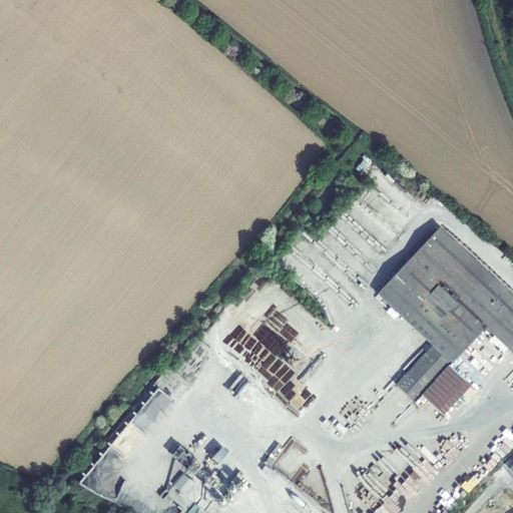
[(422,396),(450,366),(486,327),(512,352),(512,296),(439,227),(378,294),(433,345),(396,385),(415,403),(422,396)]
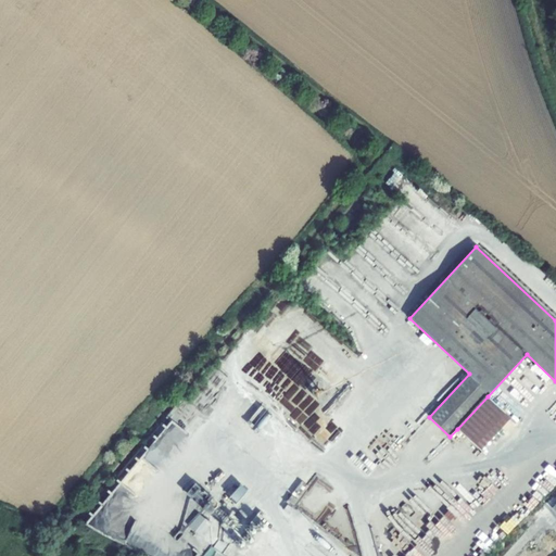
[(294,411),(291,415),(302,425),(321,404),(298,382),(281,399),(294,411)]
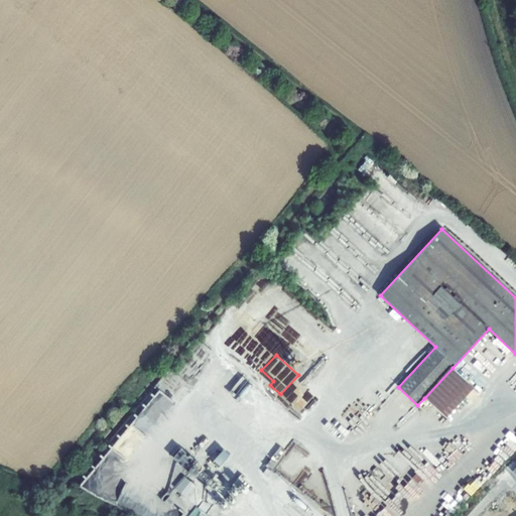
[(445,417),(473,388),(453,368),(424,398),(445,417)]
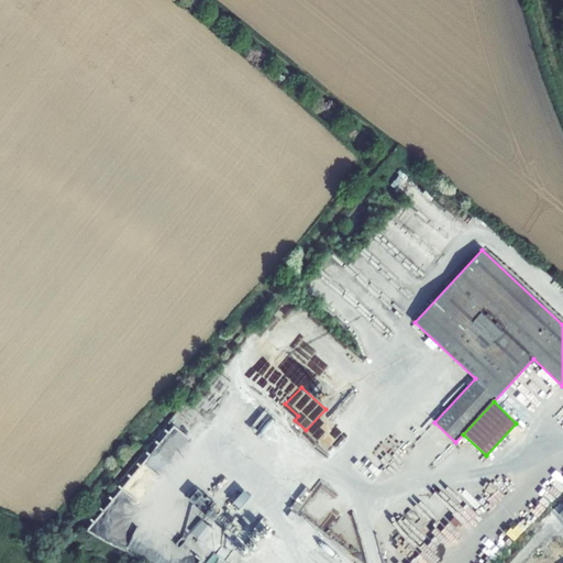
[(136,527),(128,555),(151,562),(241,562),(233,547),(221,543),(216,533),(217,530),(209,516),(220,519),(222,523),(225,511),(218,497),(196,489),(194,498),(199,508),(192,506),(179,544),(159,538),(157,533),(136,527)]
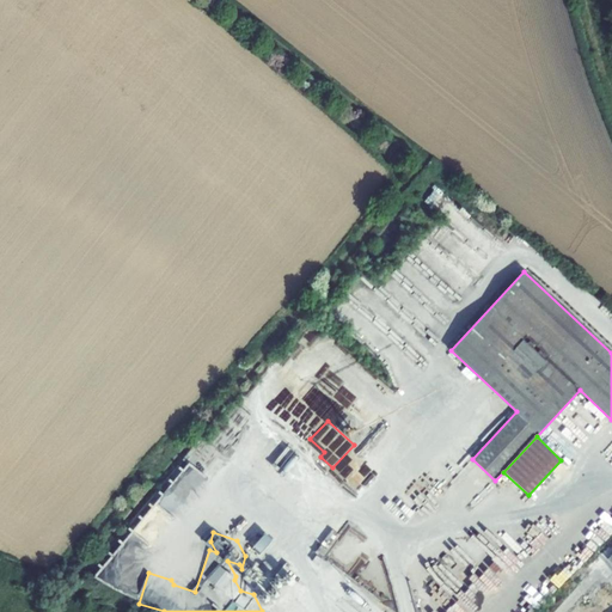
[(258,544),(264,550),(275,537),(269,532),(258,544)]
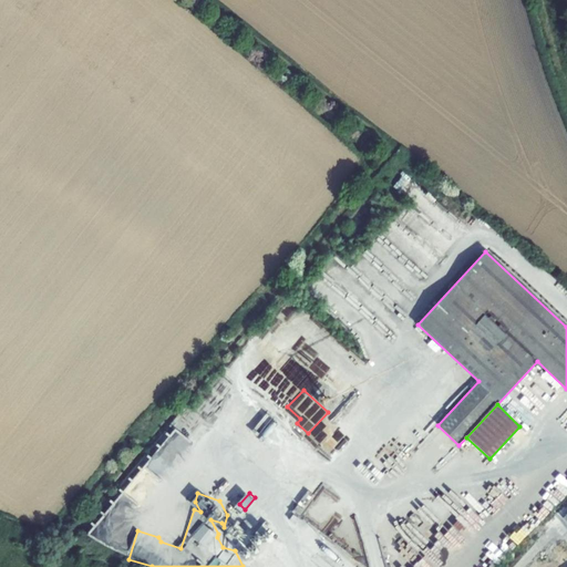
[(553,563),(557,566),(566,566),(566,555),(557,546),(553,550),(558,556),(553,563)]
